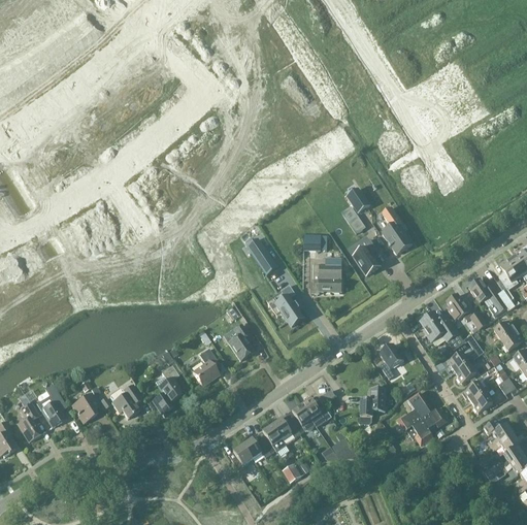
[(361,0),(360,1),(372,21),(385,13),(381,7),(387,4),(384,0),(361,0)]
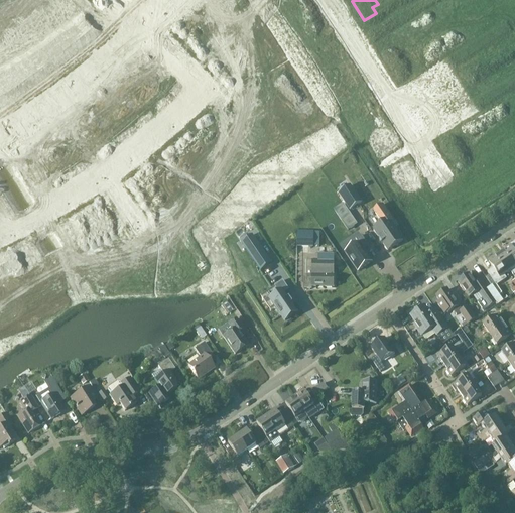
[(468,0),(462,4),(472,19),(482,13),(474,0),(468,0)]
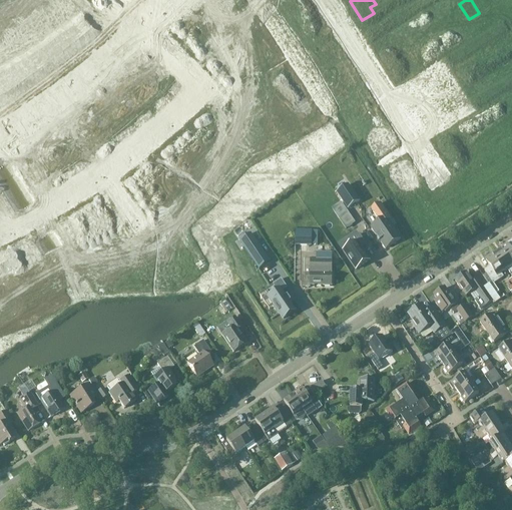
[(95,2),(86,10),(100,26),(101,24),(108,18),(95,2)]
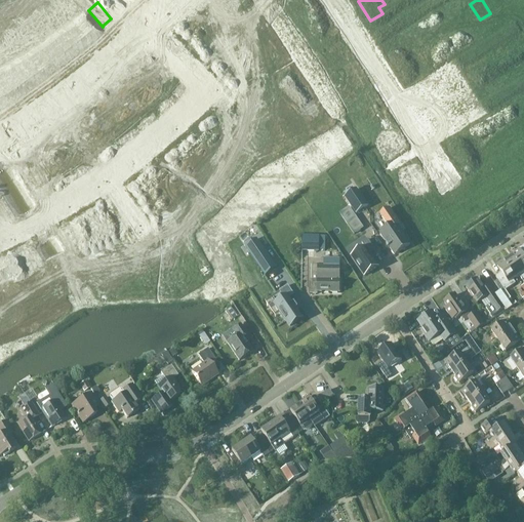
[(470,4),(460,9),(471,26),(480,19),(470,4)]
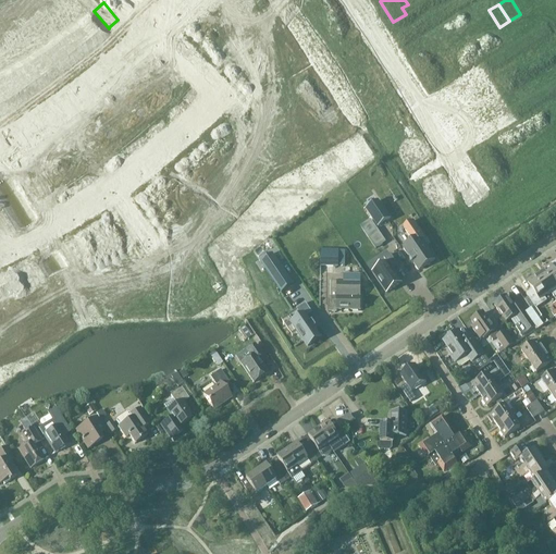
[(489,10),(479,16),(490,33),(499,27),(489,10)]
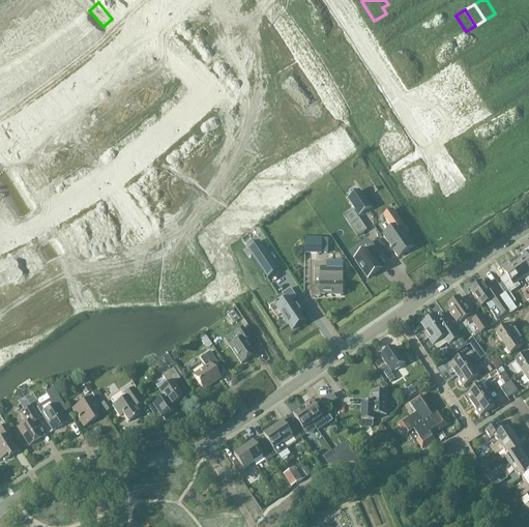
[(89,10),(81,18),(94,33),(101,28),(107,33),(110,31),(105,25),(104,27),(89,10)]
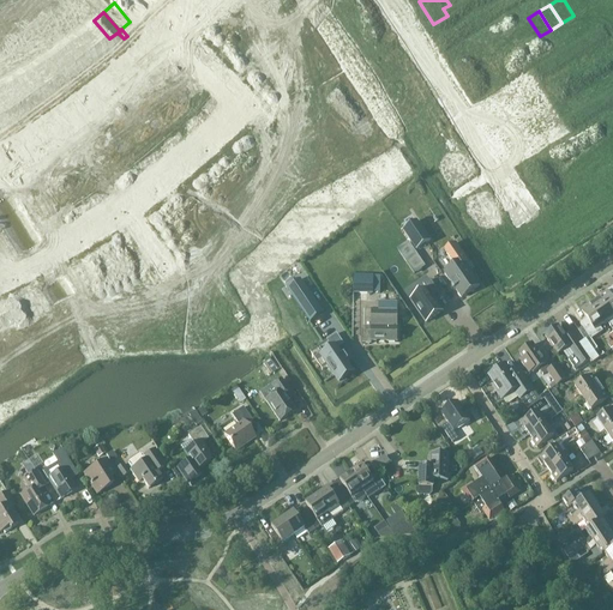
[(336,13),(316,25),(323,37),(343,24),(336,13)]
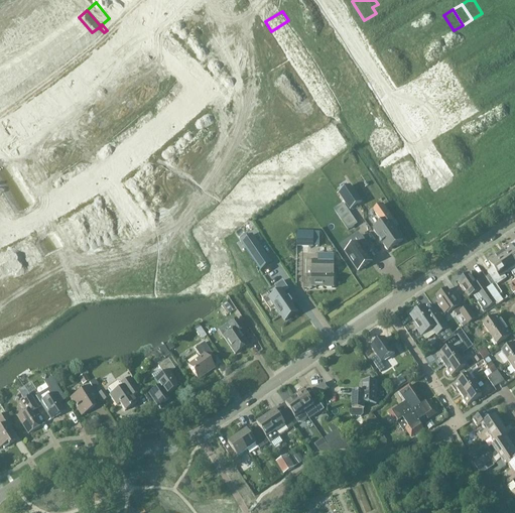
[(443,15),(434,21),(444,36),(454,30),(443,15)]
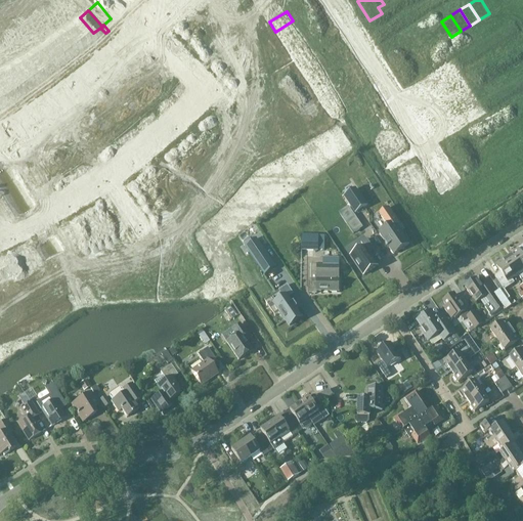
[(80,17),(72,25),(85,40),(84,42),(89,48),(92,45),(87,40),(94,34),(93,33),(80,17)]
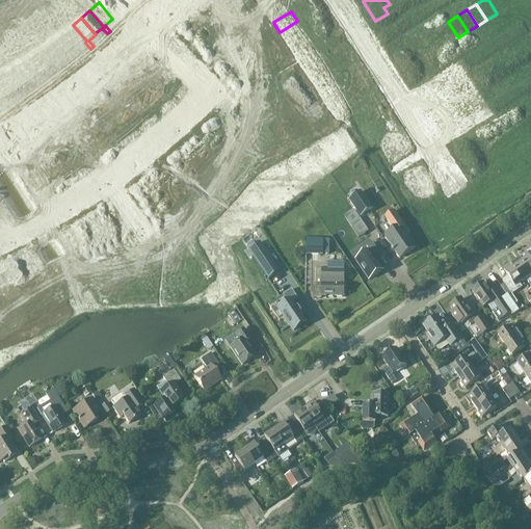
[(297,21),(280,32),(286,42),(303,30),(297,21)]
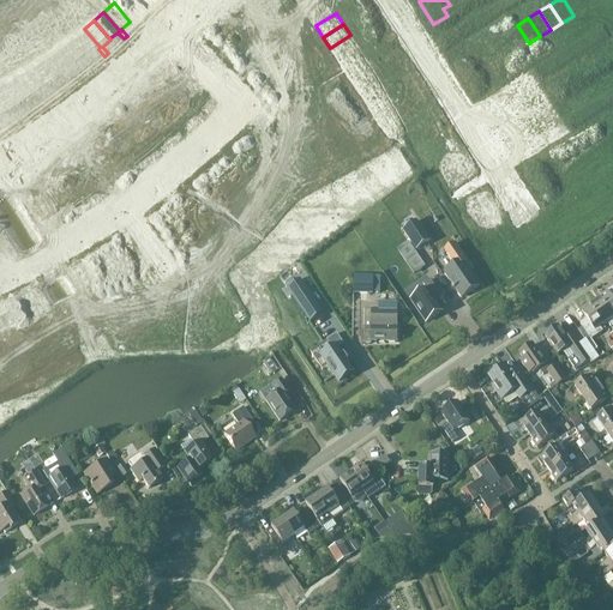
[(517,25),(506,31),(518,50),(529,43),(517,25)]
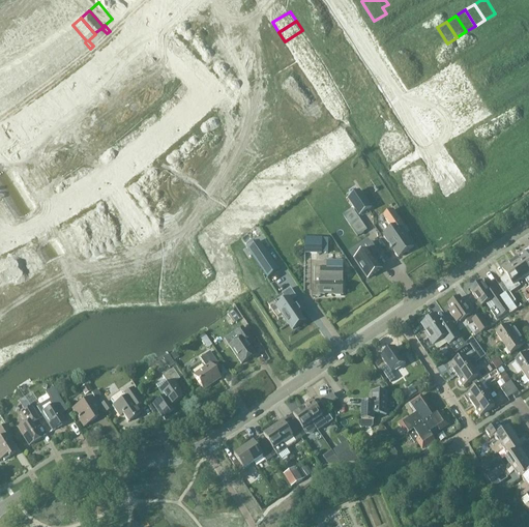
[(72,25),(63,33),(78,49),(85,42),(86,40),(72,25)]
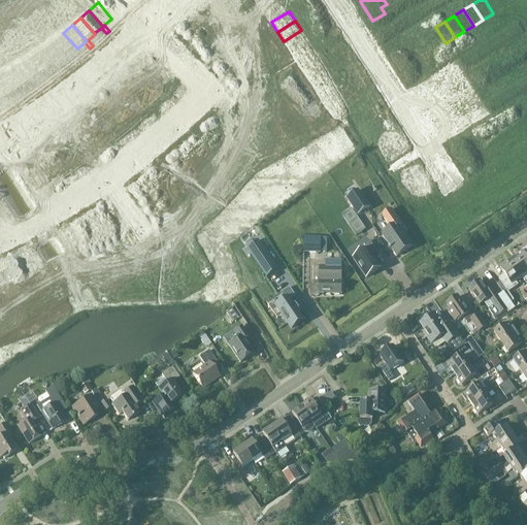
[(435,27),(426,33),(435,50),(446,43),(435,27)]
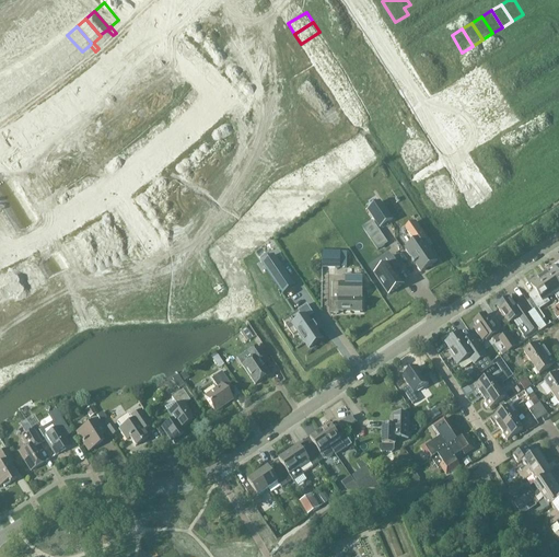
[(319,32),(301,44),(306,54),(325,42),(319,32)]
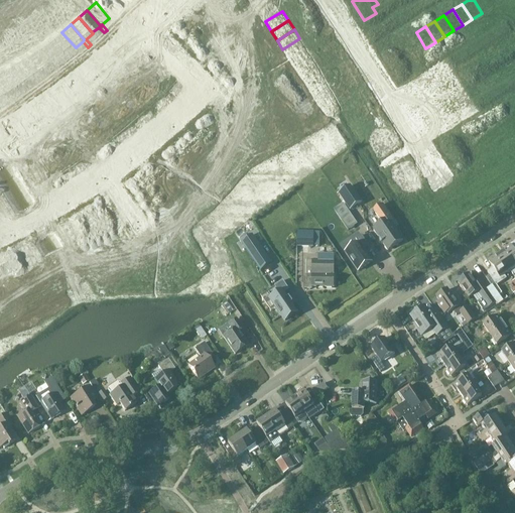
[(416,32),(407,38),(416,53),(425,48),(416,32)]
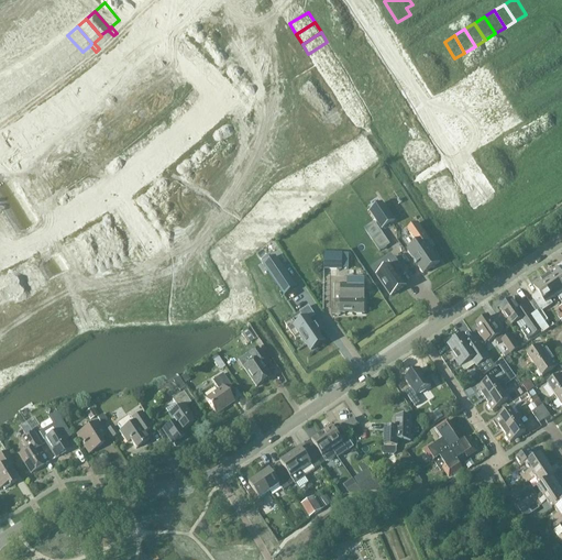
[(551,41),(540,47),(549,62),(560,54),(551,41)]
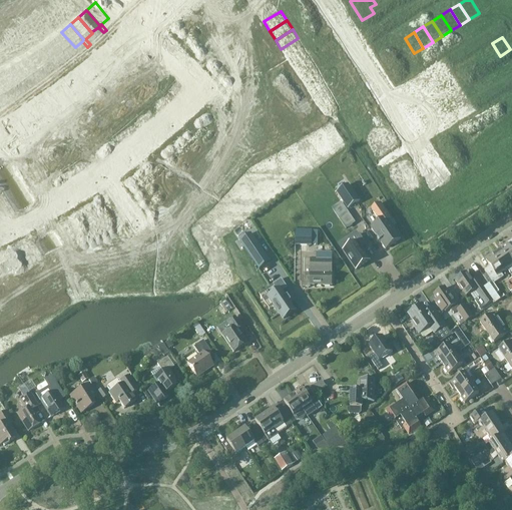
[(298,38),(281,49),(287,58),(304,48),(298,38)]
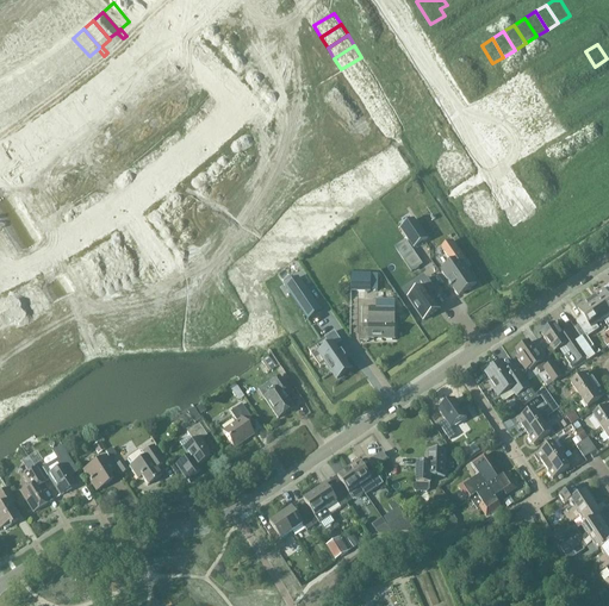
[(482,45),(470,52),(482,70),(492,63),(482,45)]
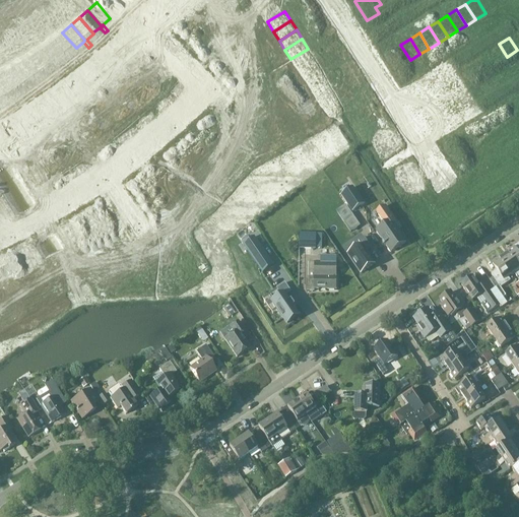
[(47,53),(41,57),(49,67),(54,63),(58,68),(69,60),(56,42),(45,50),(47,53)]
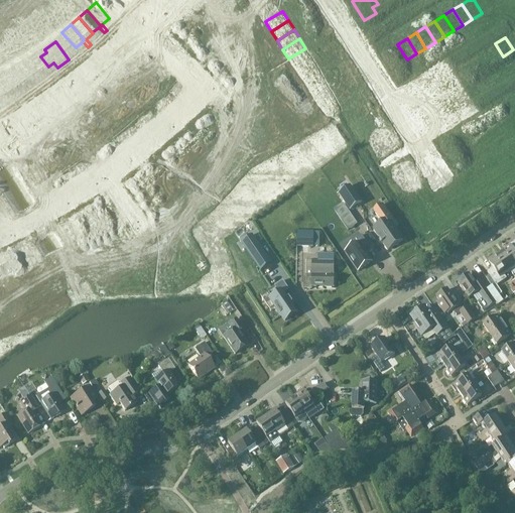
[(495,43),(485,49),(493,62),(503,56),(495,43)]
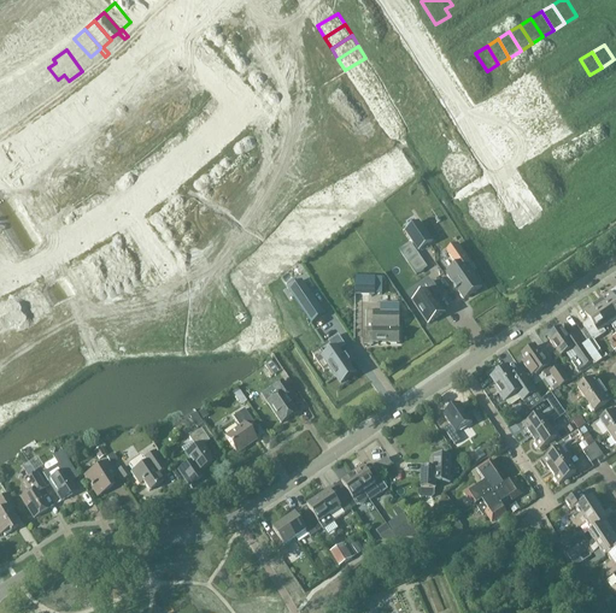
[(475,53),(464,60),(475,78),(487,71),(475,53)]
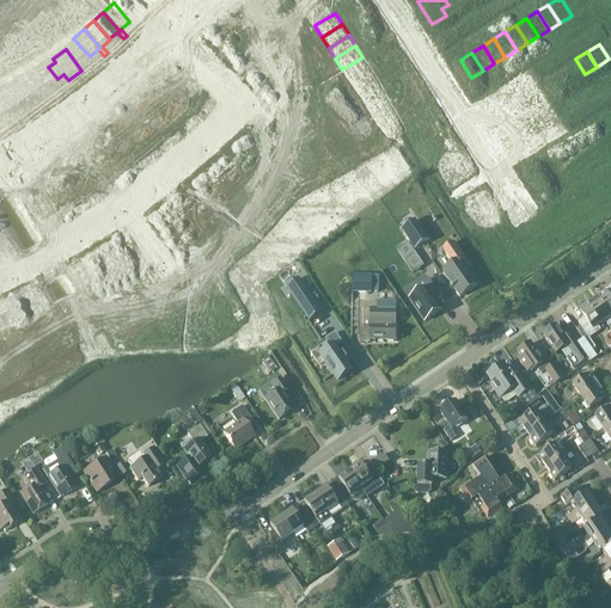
[(362,57),(342,69),(349,81),(370,68),(362,57)]
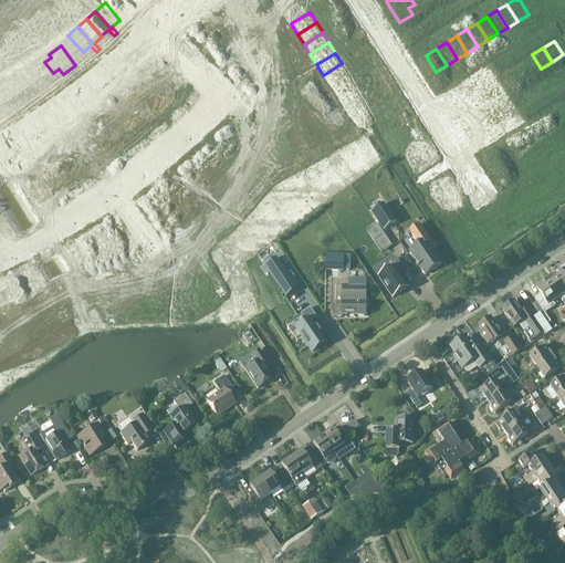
[(532,54),(522,61),(531,75),(541,69),(532,54)]
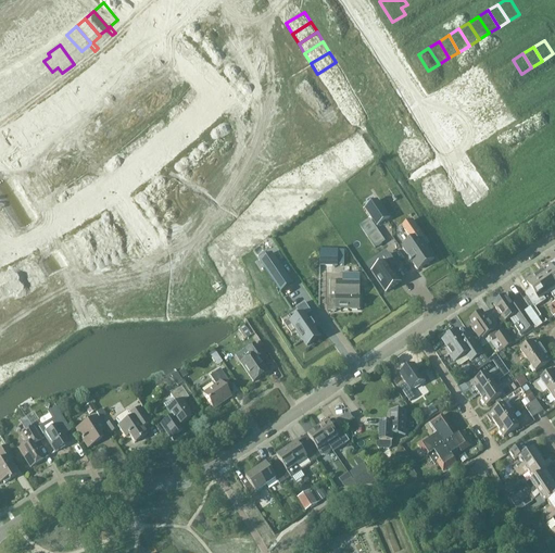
[(554,57),(553,53),(542,61),(551,74),(554,71),(554,57)]
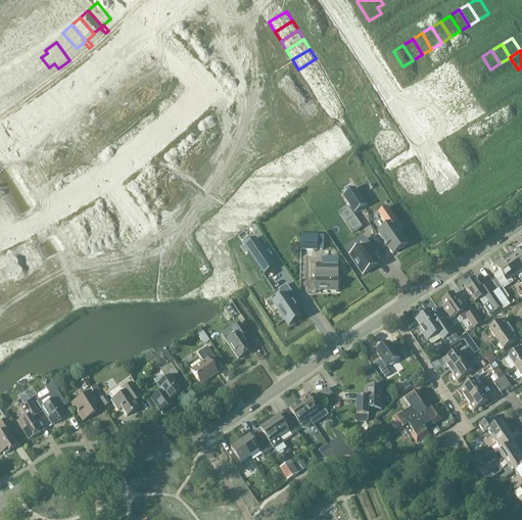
[(145,54),(136,61),(150,78),(158,69),(145,54)]
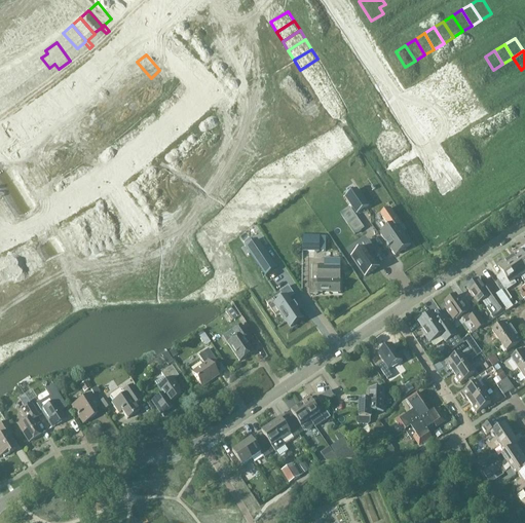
[(20,72),(19,72),(31,90),(40,84),(32,71),(38,68),(31,57),(25,61),(28,66),(20,72)]
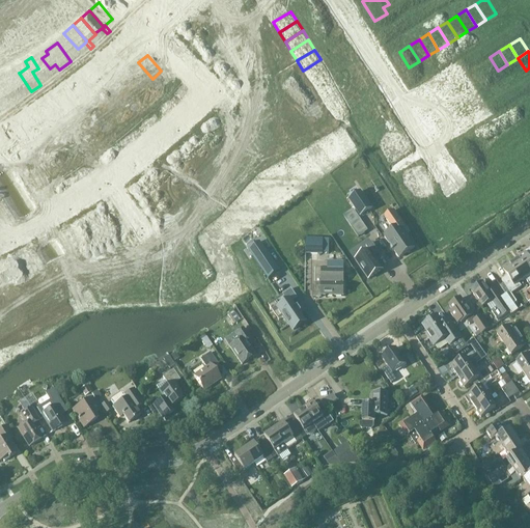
[(490,57),(479,64),(487,77),(498,71),(490,57)]
